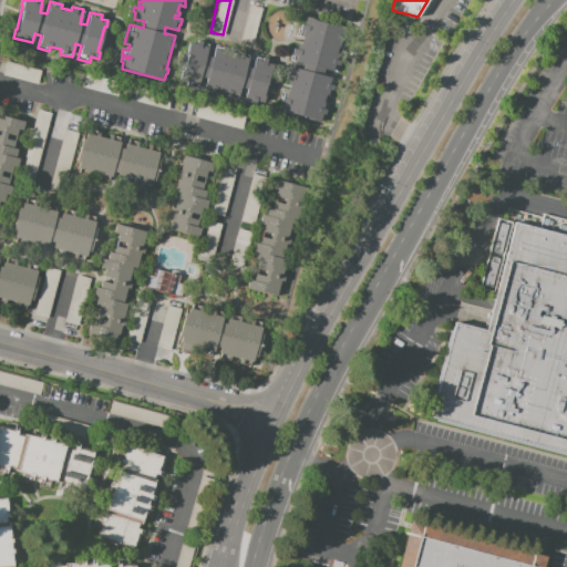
[(238,40),(251,43),(261,9),(248,4),(238,40)]
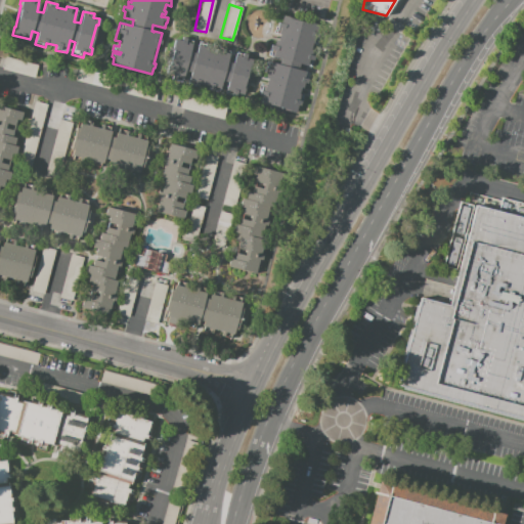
[(282,15),(290,17),(290,18),(311,25),(311,24),(318,26),(316,33),(318,34),(317,37),(319,37),(317,45),(312,43),(310,49),(312,50),(312,53),(308,52),(307,54),(314,56),(313,61),(312,60),(311,67),(299,63),(298,70),(300,71),(300,70),(308,72),(300,101),(302,102),(301,106),(300,106),(298,113),(259,102),(260,96),(258,95),(259,90),(266,92),(267,90),(259,88),(260,84),(265,85),(266,80),(262,79),(266,61),(278,64),(280,58),(270,56),(272,50),(269,49),(270,45),(278,47),(278,45),(274,43),(275,40),(277,41),(279,35),(273,33),(275,26),(276,27),(277,23),(278,23),(280,24),(282,15)]
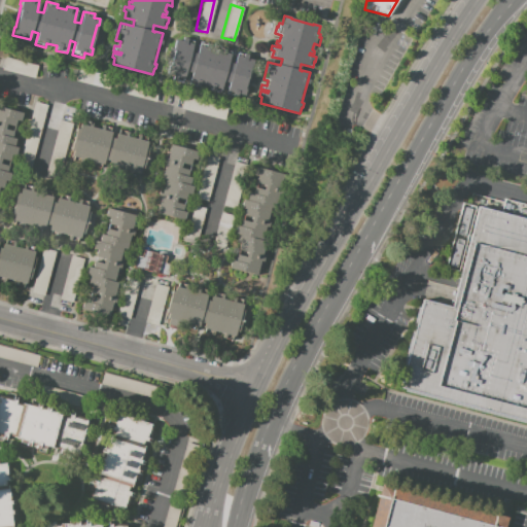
[(253,60),(252,66),(250,66),(245,89),(246,89),(245,95),(239,94),(238,98),(225,95),(229,82),(223,81),(220,94),(209,91),(210,86),(201,84),(200,88),(188,85),(191,73),(185,72),(183,80),(166,75),(168,67),(169,68),(175,45),(174,45),(175,39),(182,41),(183,37),(194,40),(190,51),(197,54),(200,42),(211,44),(211,47),(220,50),(220,47),(232,49),(229,62),(234,63),(237,51),(248,55),(248,58),(253,60)]
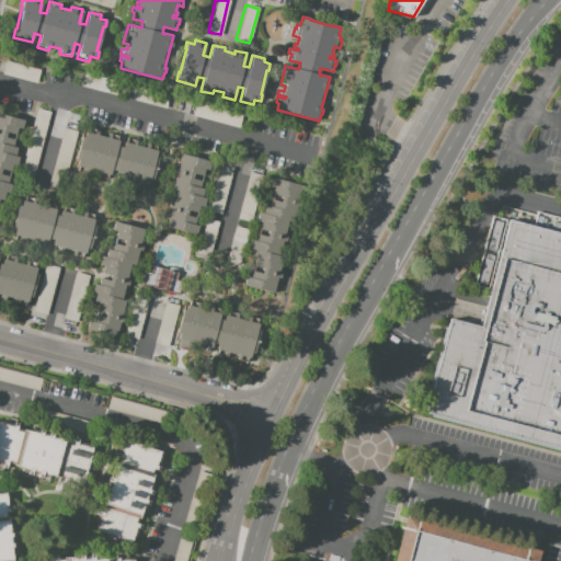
[(38,68),(6,64),(3,76),(36,80),(38,68)]
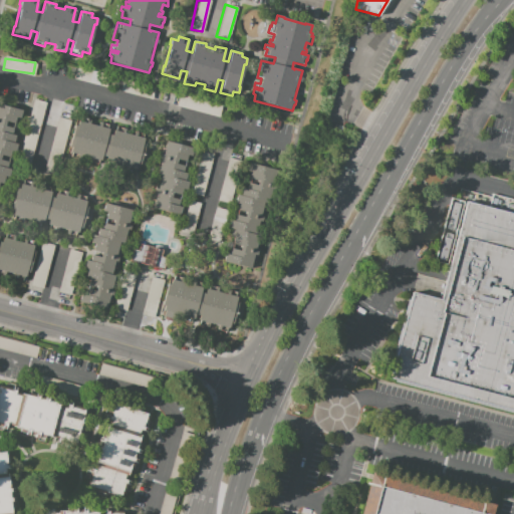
[(42,101),(30,98),(19,160),(31,162),(42,101)]
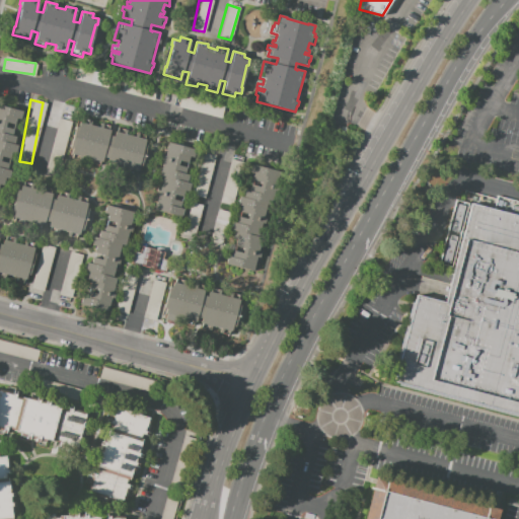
[(0,105),(21,112),(19,120),(16,119),(11,136),(15,137),(13,144),(17,145),(14,154),(11,153),(6,170),(10,171),(8,179),(4,178),(2,186),(0,184),(0,105)]
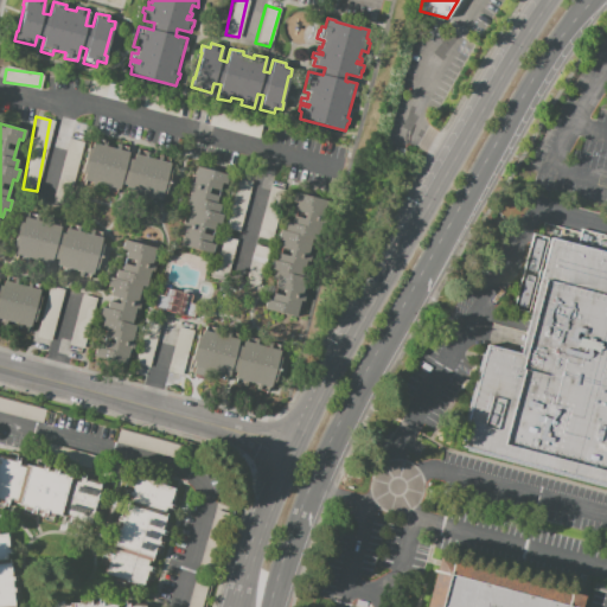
[(52,203),(66,205),(81,141),(66,138),(52,203)]
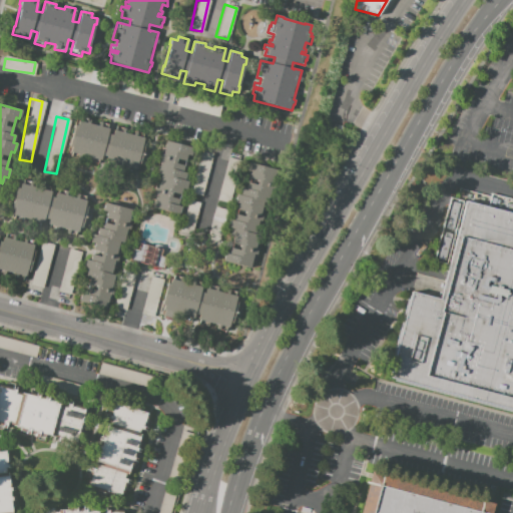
[(144,138),(135,169),(132,168),(131,173),(123,171),(125,166),(116,164),(115,168),(106,165),(107,161),(104,161),(106,156),(102,155),(101,159),(98,158),(97,162),(88,160),(89,157),(81,155),(80,158),(70,156),(72,151),(70,151),(71,148),(69,148),(76,126),(77,126),(78,120),(80,121),(81,117),(90,119),(89,123),(98,126),(99,121),(108,123),(107,128),(109,128),(107,134),(112,135),(114,129),(115,130),(116,126),(125,128),(124,132),(133,135),(135,131),(143,133),(142,137),(144,138)]
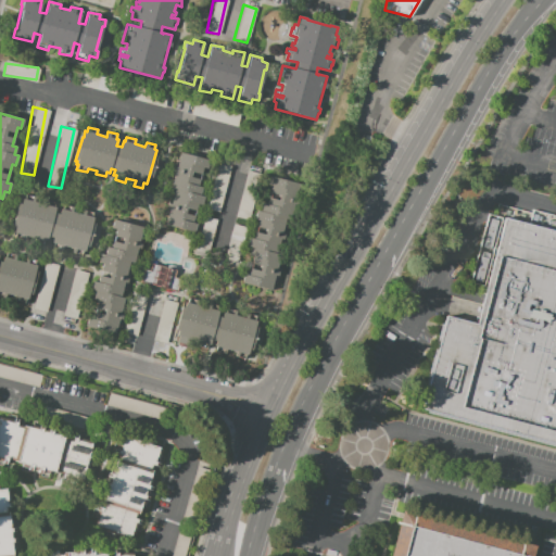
[(179,152),(210,160),(206,169),(202,168),(198,186),(202,187),(200,196),(204,197),(201,206),(197,205),(192,223),(197,224),(194,232),(165,225),(164,232),(160,231),(162,223),(165,224),(167,217),(163,216),(167,203),(171,204),(174,190),(171,189),(174,174),(172,173),(175,160),(178,161),(179,152)]
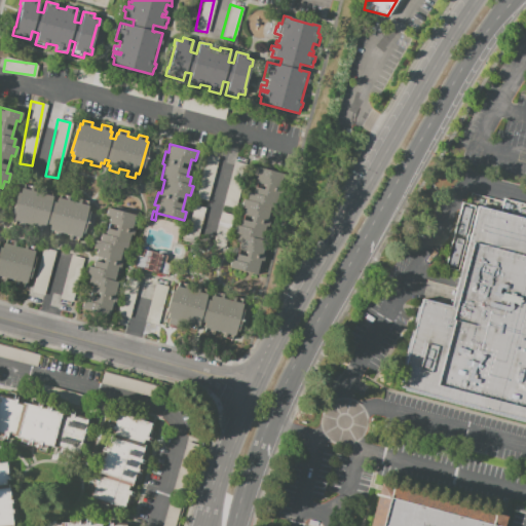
[(216,155),(203,153),(195,198),(209,200),(216,155)]
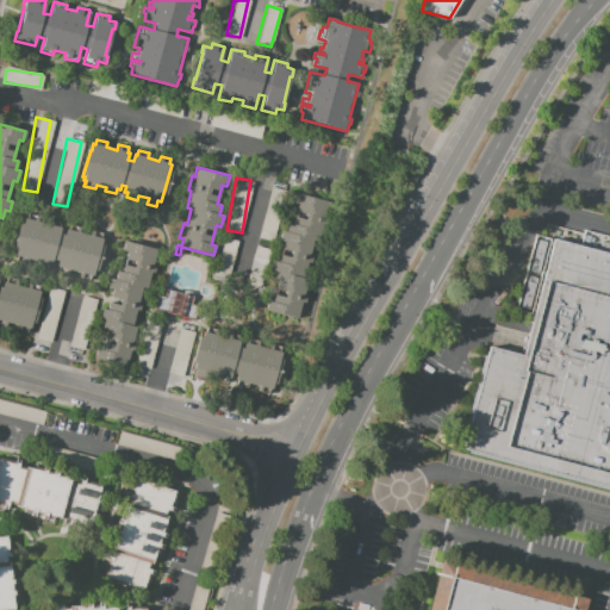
[(296,194),(330,203),(307,290),(305,288),(303,296),(306,297),(304,304),(302,303),(297,319),(266,311),(268,302),(272,303),(278,282),(273,281),(275,273),(271,272),(273,261),(278,262),(282,242),(279,241),(281,231),(286,231),(287,224),(292,225),(294,218),(304,221),(305,215),(296,212),(298,204),(293,203),(296,194)]
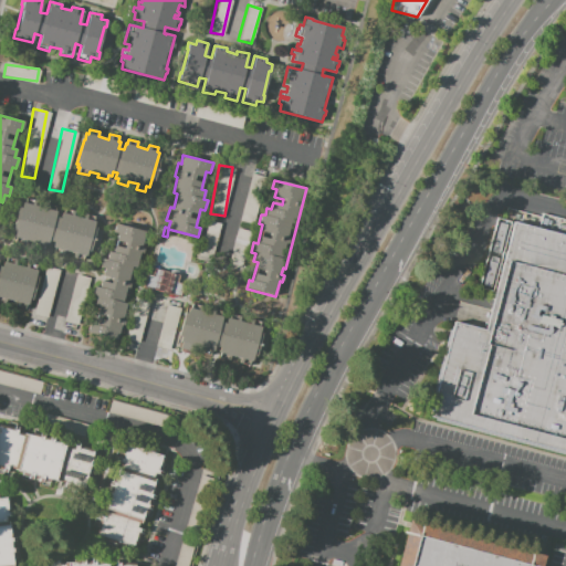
[(96,221),(86,257),(83,255),(82,260),(73,258),(75,253),(65,250),(64,254),(54,252),(55,248),(52,247),(54,241),(50,240),(49,245),(45,244),(44,249),(34,245),(35,242),(27,240),(25,244),(14,241),(16,237),(14,236),(16,232),(13,232),(20,208),(22,209),(23,202),(25,202),(27,198),(37,201),(35,205),(45,208),(46,202),(56,206),(55,210),(58,211),(55,217),(61,218),(62,212),(64,212),(65,208),(75,211),(74,216),(84,218),(86,213),(95,217),(94,221),(96,221)]
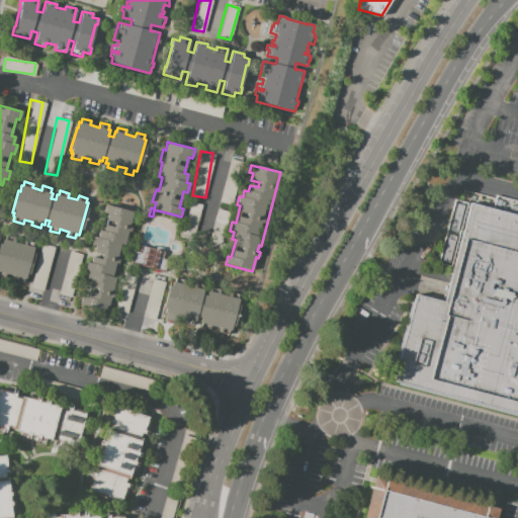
[(232,187),(223,185),(219,200),(228,203),(232,187)]
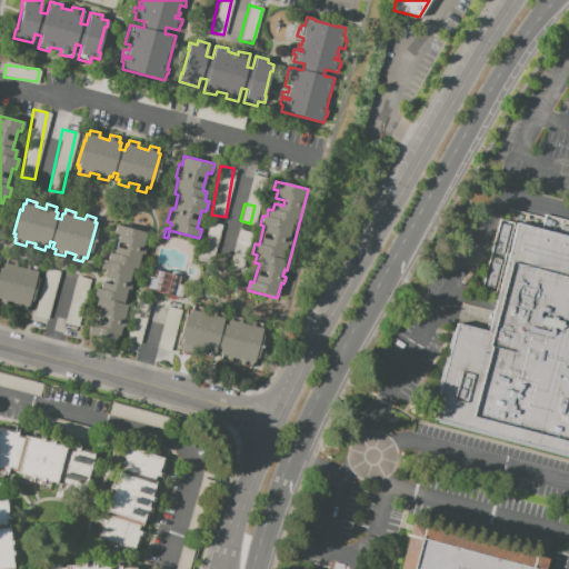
[(568,237),(568,222),(552,219),(552,218),(543,216),(540,230),(568,237)]
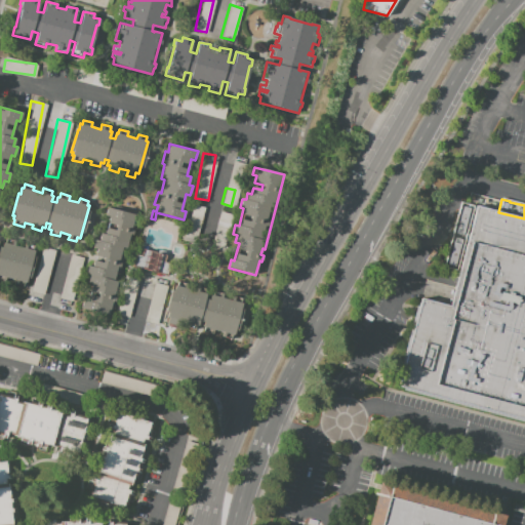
[(460,202),(524,218),(524,421),(398,387),(420,297),(450,306),(457,272),(443,268),(460,202)]
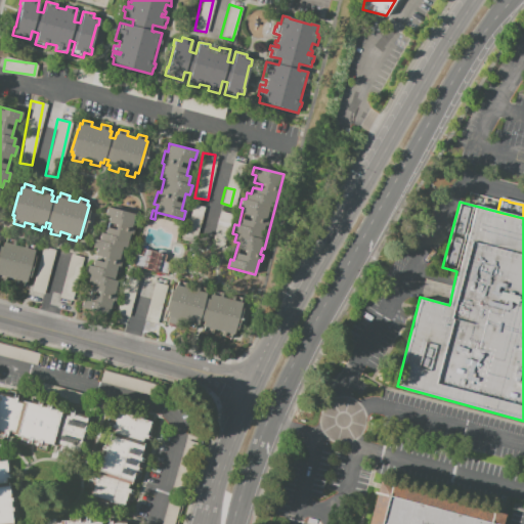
[(183,233),(197,236),(203,206),(190,204),(183,233)]
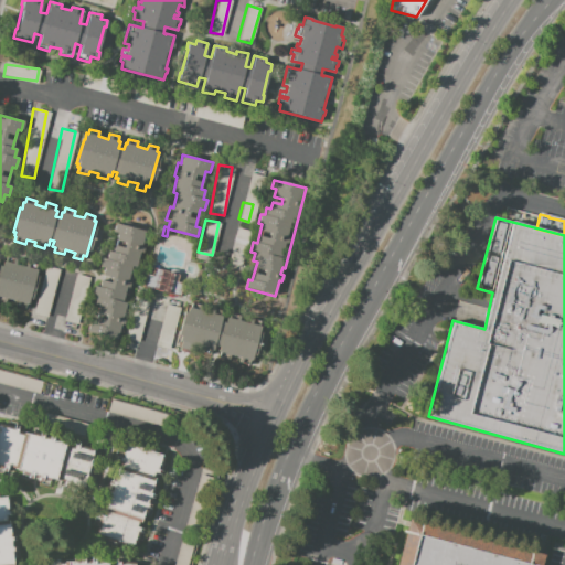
[(115,223),(145,231),(141,247),(144,247),(140,260),(138,260),(136,268),(131,267),(128,281),(130,283),(125,304),(127,304),(125,311),(124,311),(121,317),(125,318),(123,324),(120,323),(116,339),(87,331),(89,322),(93,323),(98,305),(94,304),(96,296),(92,295),(94,285),(98,286),(103,267),(99,266),(102,257),(106,258),(107,251),(112,252),(114,245),(123,247),(124,242),(115,240),(117,233),(113,232),(115,223)]
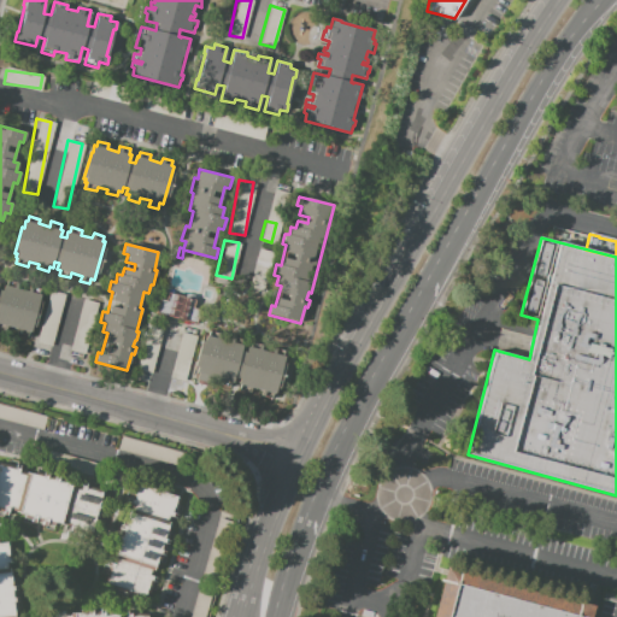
[(42,295),(31,333),(28,331),(27,336),(17,334),(18,329),(7,327),(6,331),(0,329),(0,289),(4,292),(5,285),(6,286),(7,280),(18,283),(17,288),(29,292),(30,286),(41,289),(40,294),(42,295)]
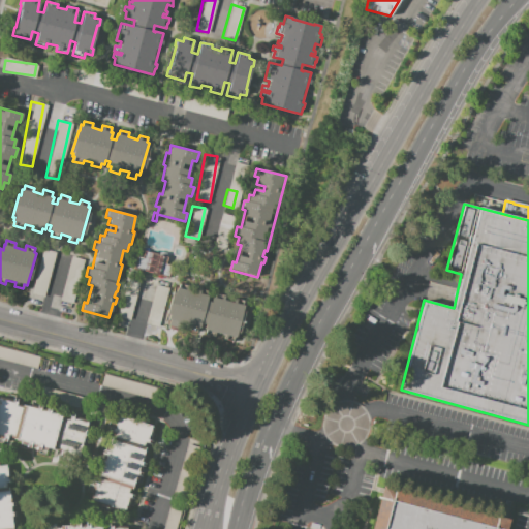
[(42,284),(45,285),(55,252),(42,249),(33,282),(37,283),(39,277),(44,278),(42,284)]
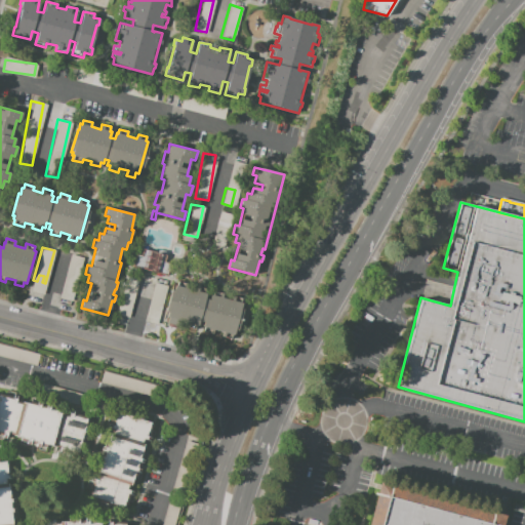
[(132,267),(135,254),(142,256),(144,249),(165,255),(163,263),(170,265),(172,257),(177,258),(172,278),(132,267)]
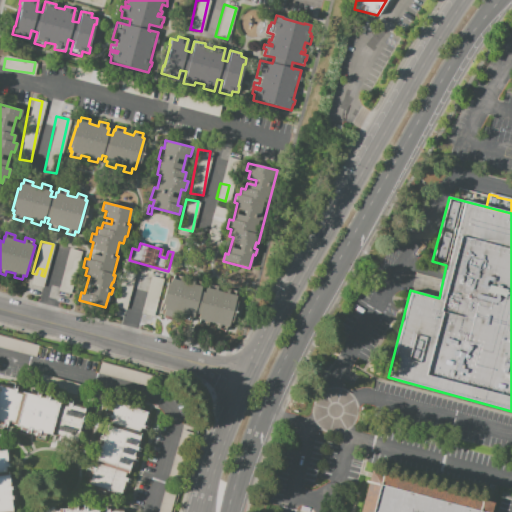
[(113,307),(125,309),(134,271),(122,269),(113,307)]
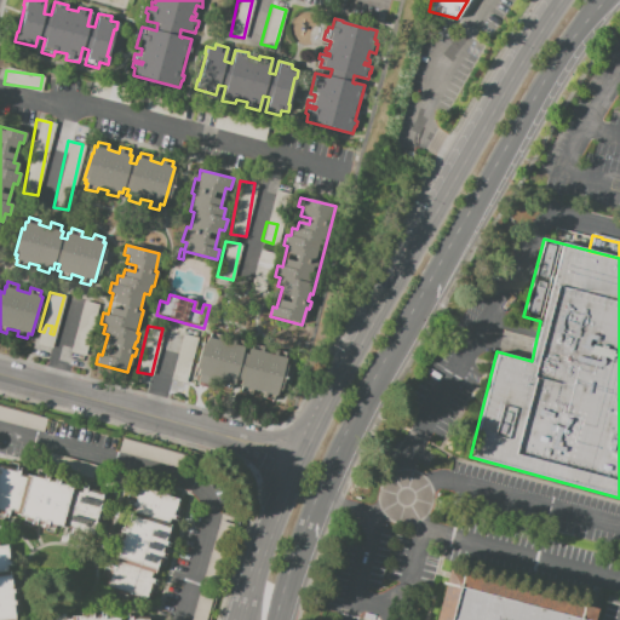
[(286,357),(285,363),(287,365),(279,396),(274,395),(273,401),(262,397),(264,392),(253,389),(252,394),(241,391),(242,386),(239,385),(241,379),(236,378),(235,384),(231,383),(230,388),(219,384),(220,380),(211,378),(210,383),(197,379),(199,374),(197,374),(199,371),(195,369),(202,343),(206,344),(207,337),(210,338),(211,333),(222,336),(220,340),(231,343),(233,338),(244,340),(242,345),(245,346),(242,352),(248,354),(250,348),(252,348),(253,343),(264,346),(263,351),(274,355),(276,349),(286,352),(285,357),(286,357)]
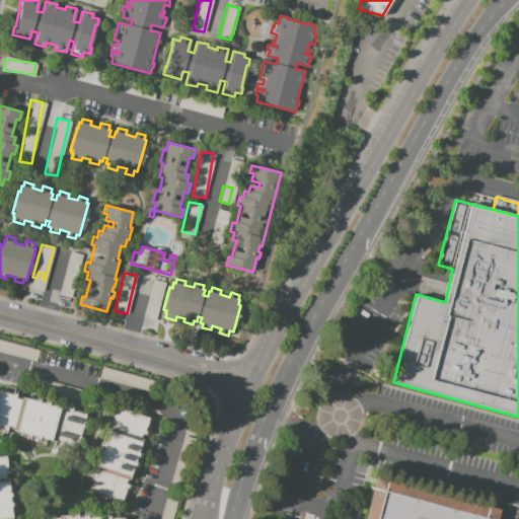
[(144,318),(156,320),(161,281),(149,280),(144,318)]
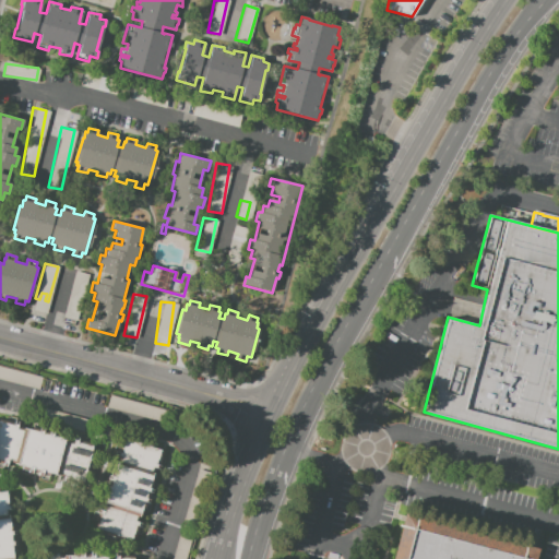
[(0,367),(42,378),(38,390),(0,379),(0,367)]
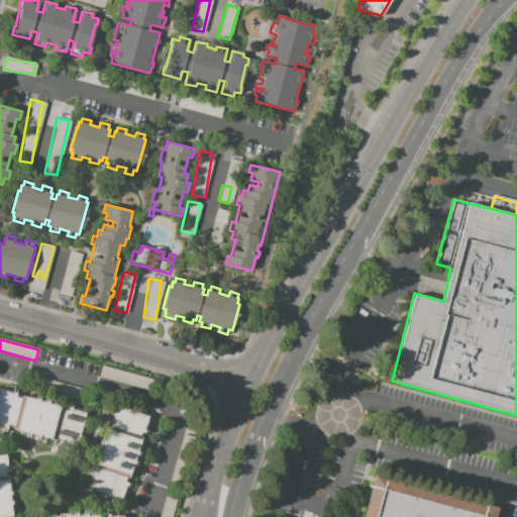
[(102,367),(159,382),(156,393),(99,378),(102,367)]
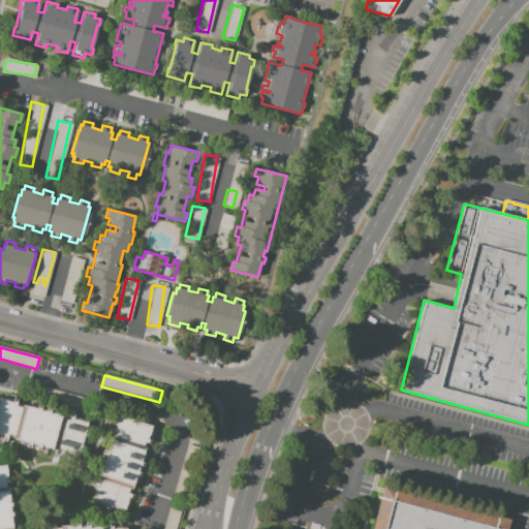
[(0,399),(12,403),(12,401),(17,402),(16,404),(36,408),(40,409),(39,409),(45,411),(45,410),(50,411),(49,413),(64,416),(63,418),(68,419),(69,416),(73,417),(72,418),(88,423),(80,457),(47,448),(45,452),(17,444),(18,441),(0,436),(0,399)]
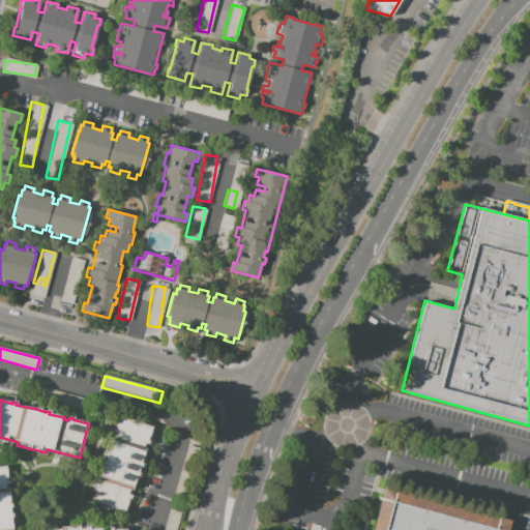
[(143,457),(149,459),(146,466),(140,464),(138,472),(142,474),(141,478),(136,476),(129,494),(136,497),(134,501),(128,499),(124,511),(91,501),(113,433),(109,432),(110,428),(114,429),(118,417),(151,428),(150,433),(155,435),(153,443),(147,441),(143,457)]
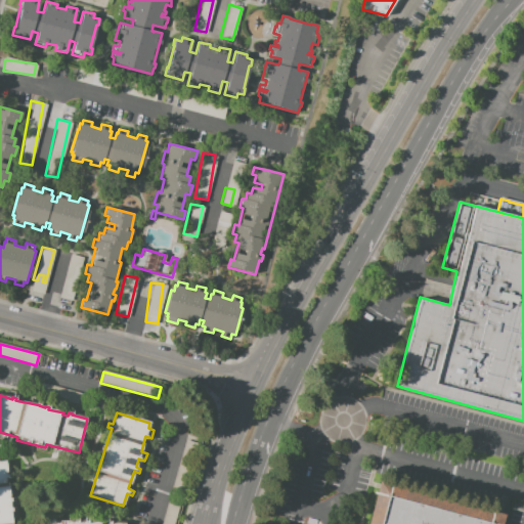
[(0,523),(0,461),(6,461),(7,474),(8,474),(8,478),(7,478),(9,497),(10,497),(10,501),(9,501),(10,508),(11,507),(11,512),(9,512),(10,523),(0,523)]
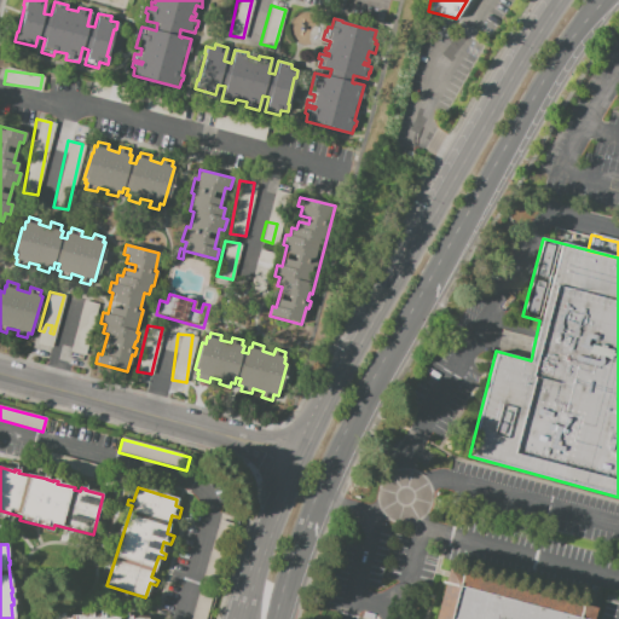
[(434,618),(449,563),(597,601),(593,618),(434,618)]
